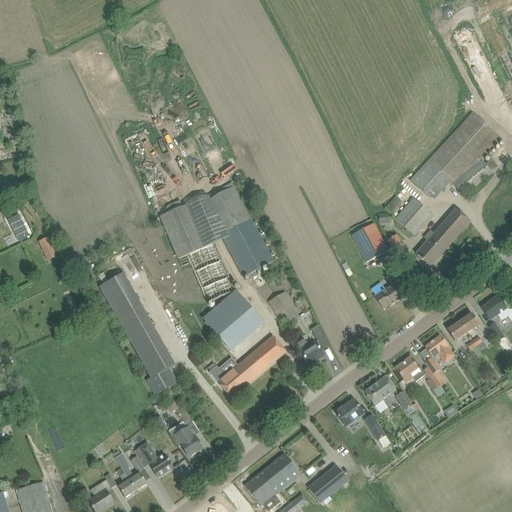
[(491,159),(485,164),(483,161),(502,140),(473,113),(413,179),(434,199),(451,181),(464,197),(493,174),(491,172),(497,167),(491,159)]
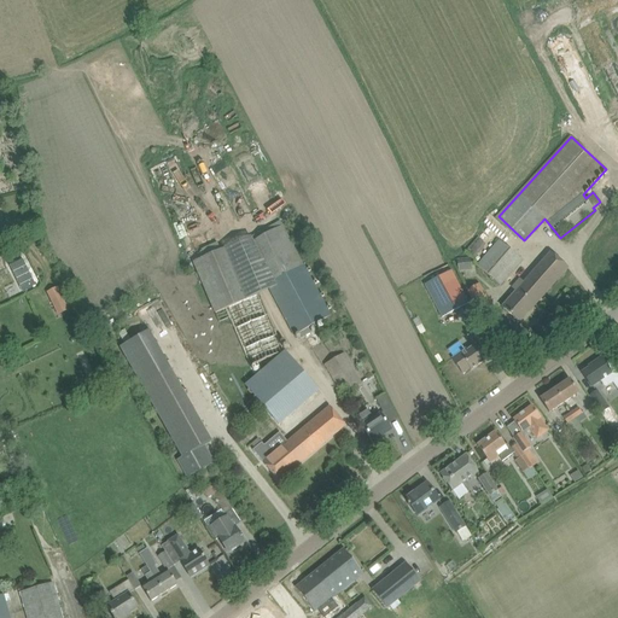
[(211,165),(217,180),(232,174),(225,159),(211,165)]
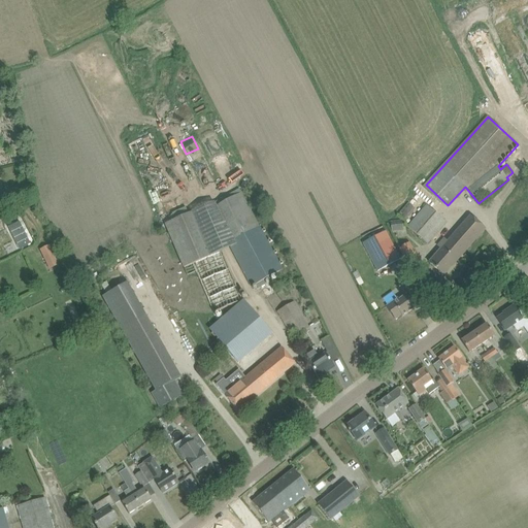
[(216,206),(210,209),(230,246),(252,287),(283,270),(241,193),(216,206)]
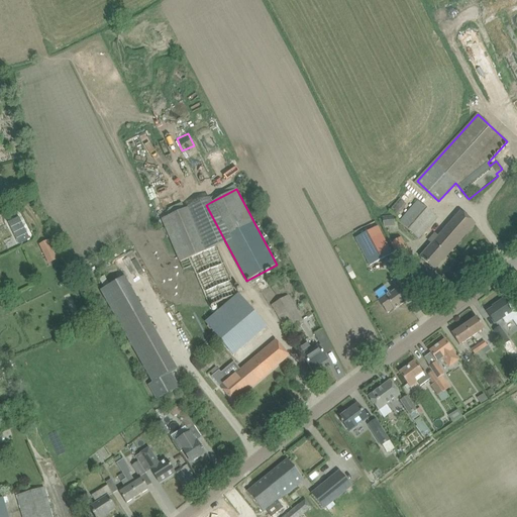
[(398,199),(389,209),(395,214),(404,204),(398,199)]
